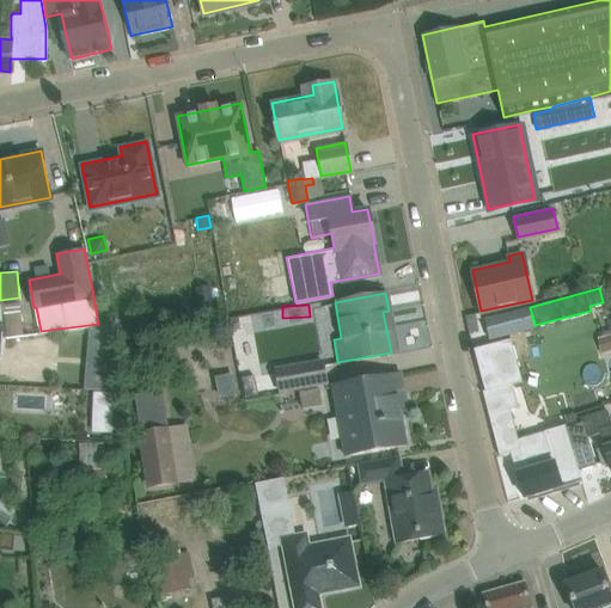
[(530,307),(484,319),(489,337),(535,325),(530,307)]
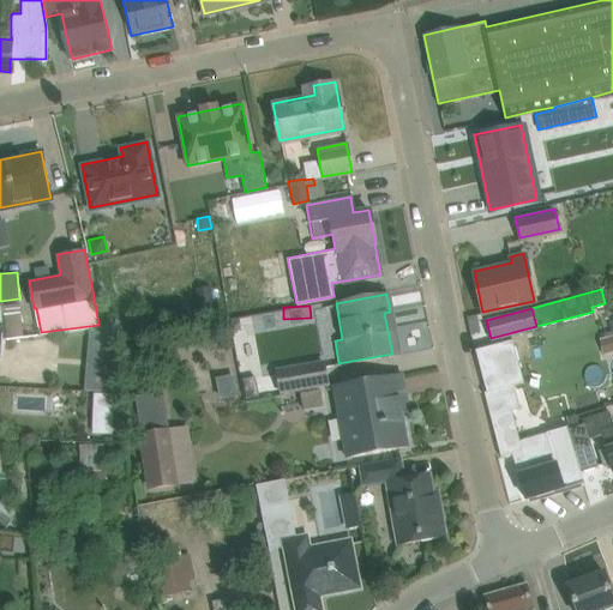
[(88,328),(86,345),(106,346),(107,330),(88,328)]
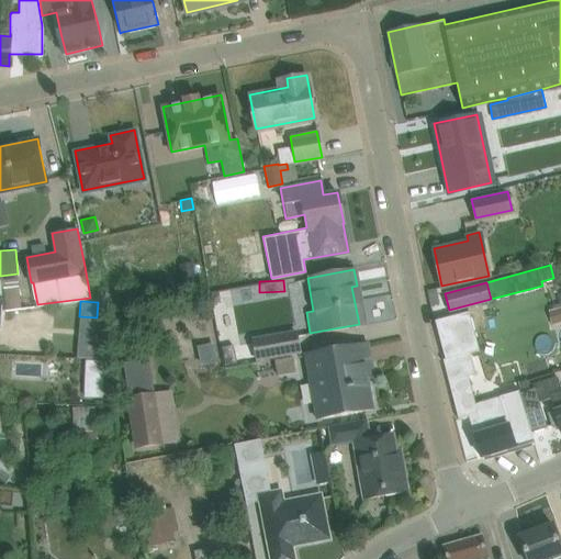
[(554,322),(560,321),(560,305),(551,308),(554,322)]
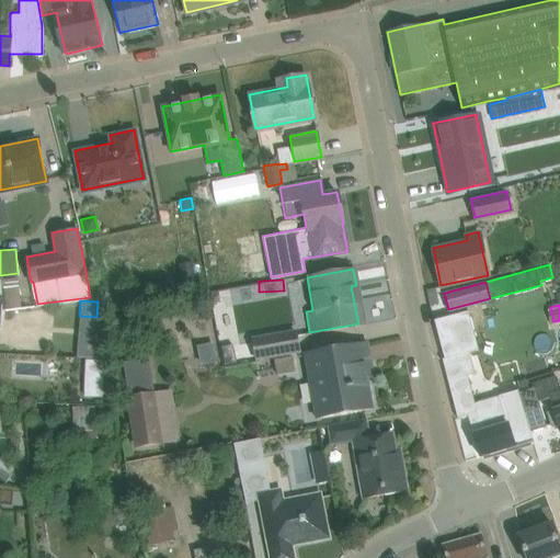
[(455,314),(434,319),(444,357),(442,357),(447,380),(457,417),(468,414),(480,455),(480,456),(526,442),(533,441),(529,431),(518,393),(518,390),(499,396),(475,402),(467,375),(475,373),(469,352),(478,350),(468,310),(455,314)]
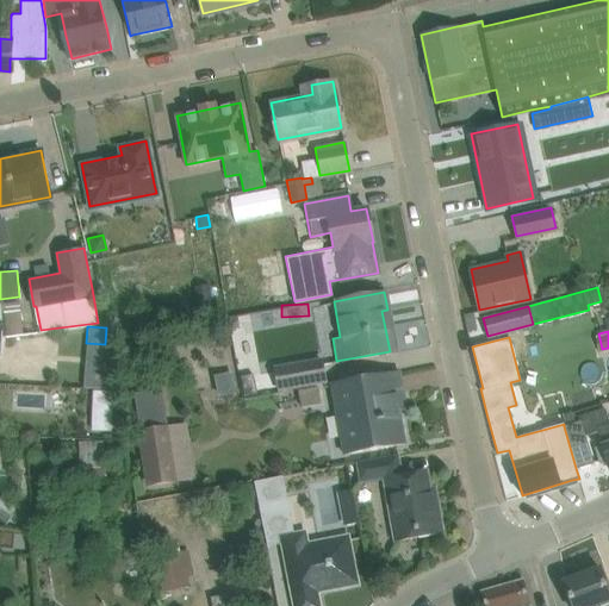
[(321,358),(275,367),(279,388),(325,380),(321,358)]
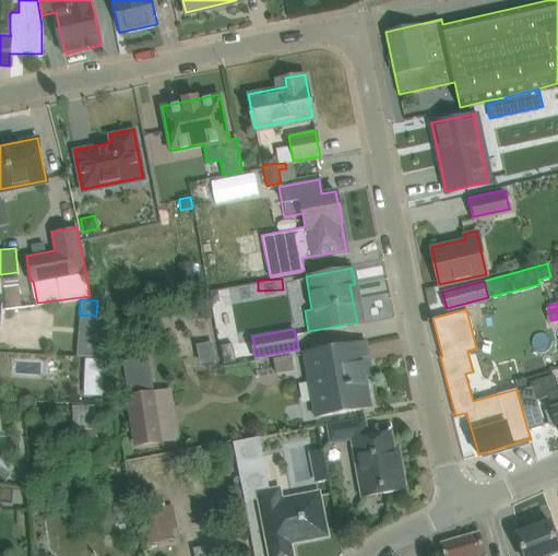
[(78,339),(76,352),(104,353),(105,340),(95,340),(78,339)]
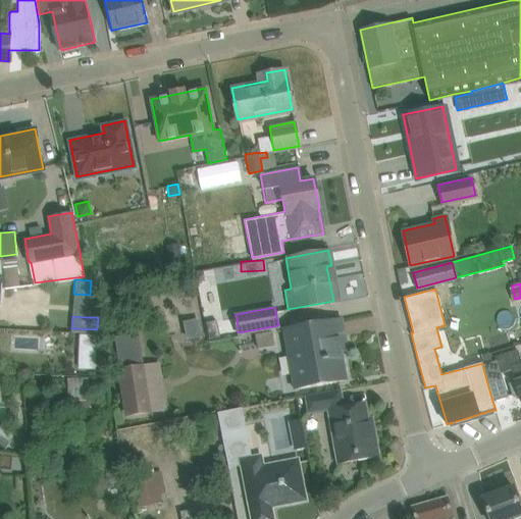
[(198,317),(183,320),(186,336),(200,334),(198,317)]
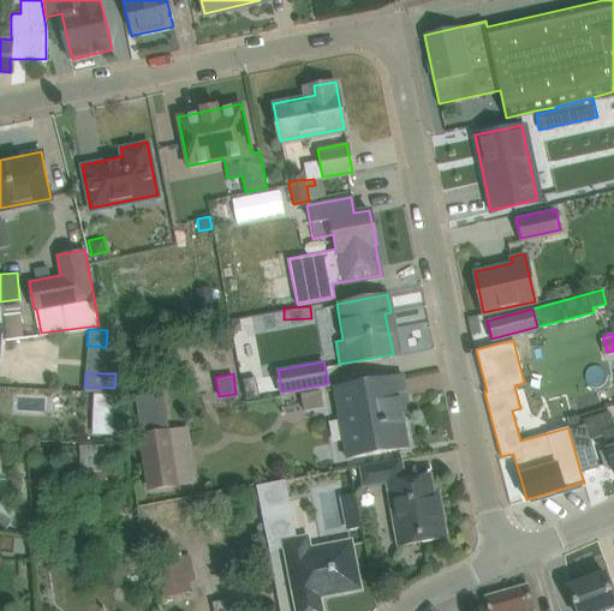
[(403,375),(334,387),(347,456),(407,445),(399,397),(406,396),(403,375)]
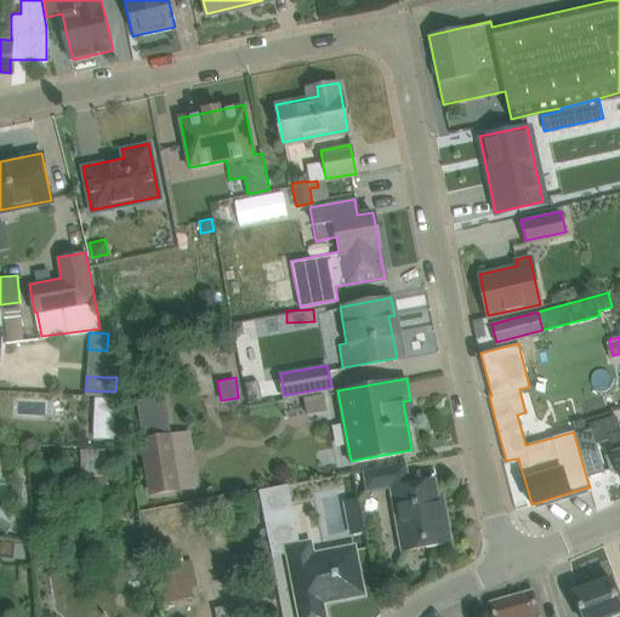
[(256,380),(244,382),(248,401),(260,399),(256,380)]
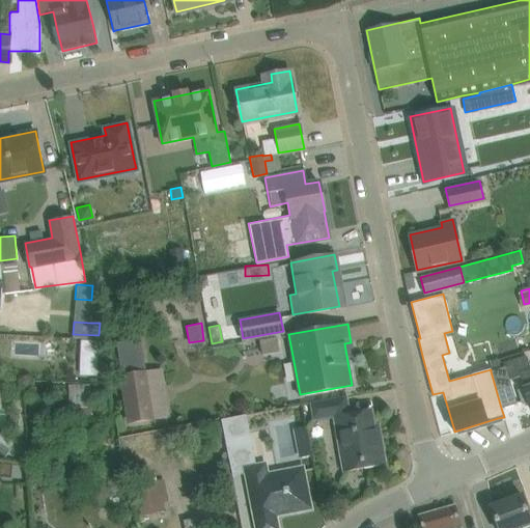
[(140,338),(116,342),(121,372),(118,373),(127,422),(154,418),(145,369),(140,338)]
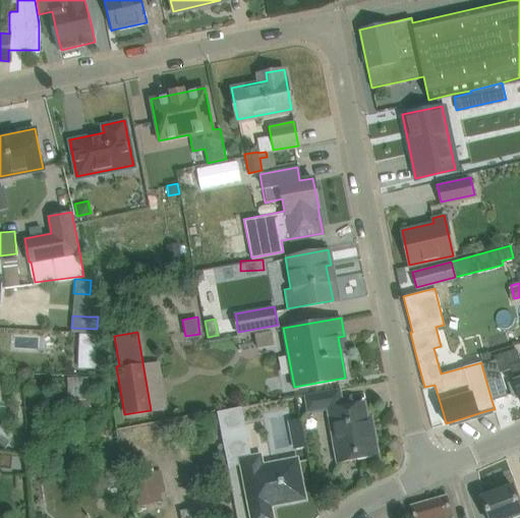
[(78,333),(78,346),(95,347),(96,333),(78,333)]
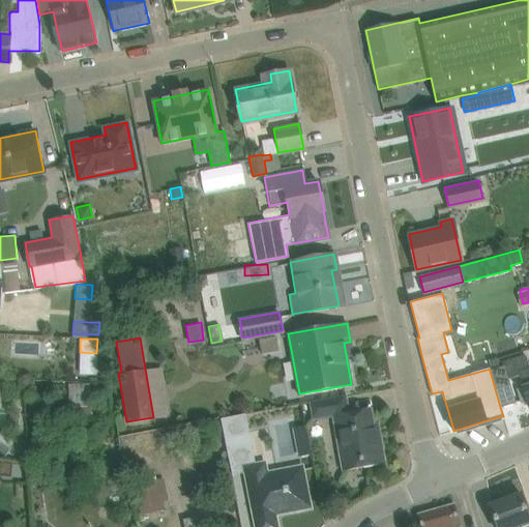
[(0,366),(10,366),(9,348),(0,348),(0,366)]
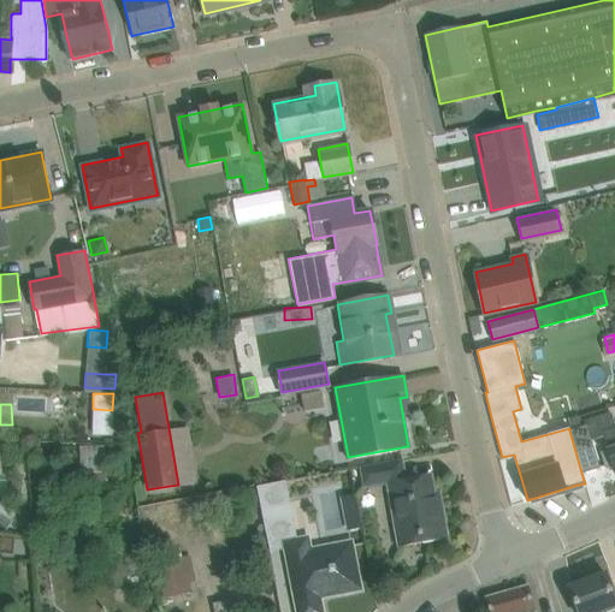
[(76,426),(78,409),(61,406),(59,423),(76,426)]
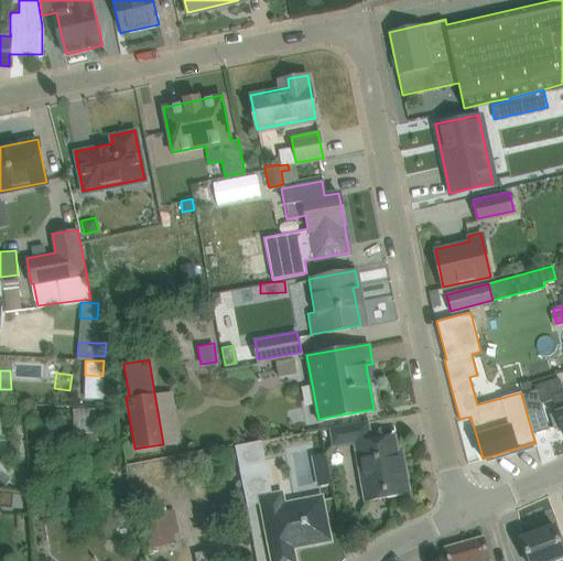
[(521,395),(532,433),(549,428),(542,407),(541,401),(552,398),(556,411),(549,413),(553,427),(561,424),(562,432),(562,389),(562,386),(560,379),(559,376),(534,383),(536,386),(537,390),(521,395)]
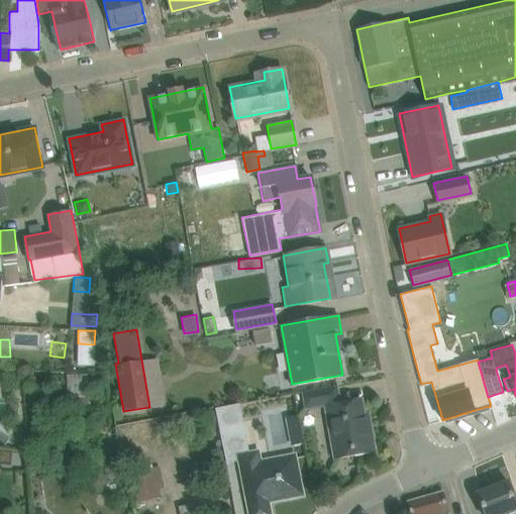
[(88,373),(66,373),(66,395),(78,395),(78,402),(87,402),(87,395),(88,395),(88,373)]
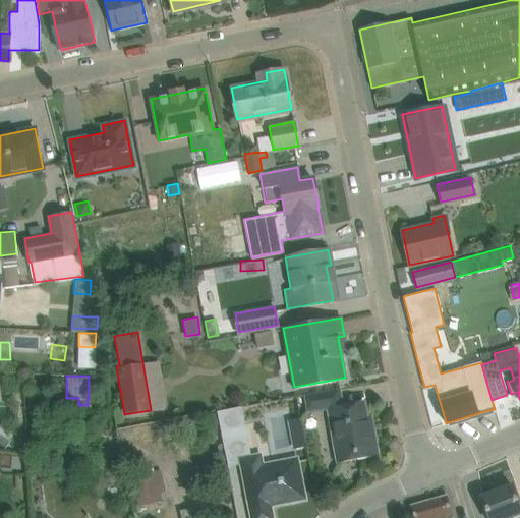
[(304,394),(307,410),(328,407),(337,461),(357,457),(357,453),(376,450),(372,428),(368,428),(363,402),(342,406),(339,388),(304,394)]
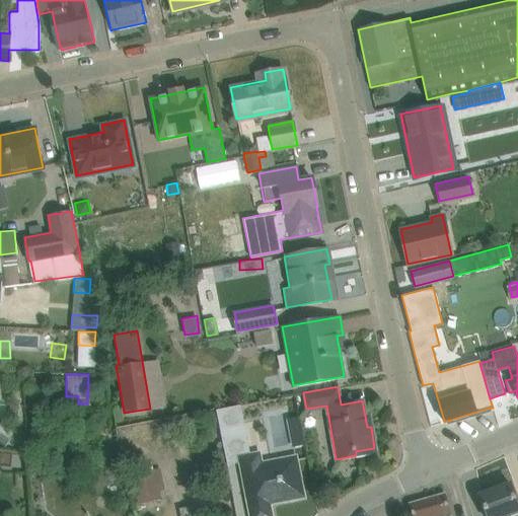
[(221,409),(215,410),(226,463),(238,461),(249,458),(248,451),(246,441),(239,404),(221,409)]
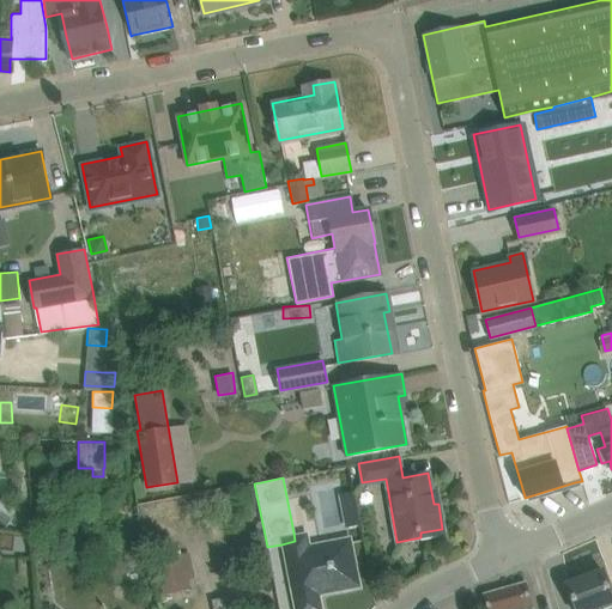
[(0,498),(0,522),(5,525),(17,509),(0,498)]
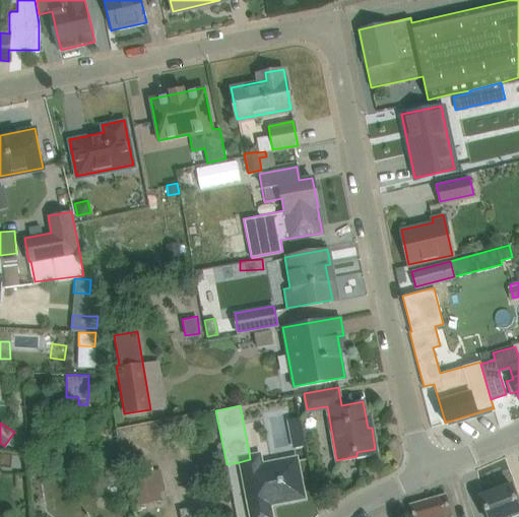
[(260,460),(242,464),(250,503),(252,516),(270,516),(268,503),(303,496),(300,475),(296,457),(261,464),(260,460)]
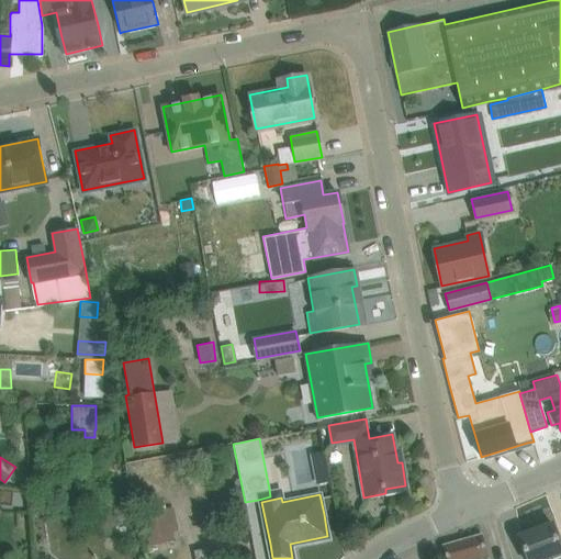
[(174,505),(142,511),(146,536),(171,530),(178,529),(174,505)]
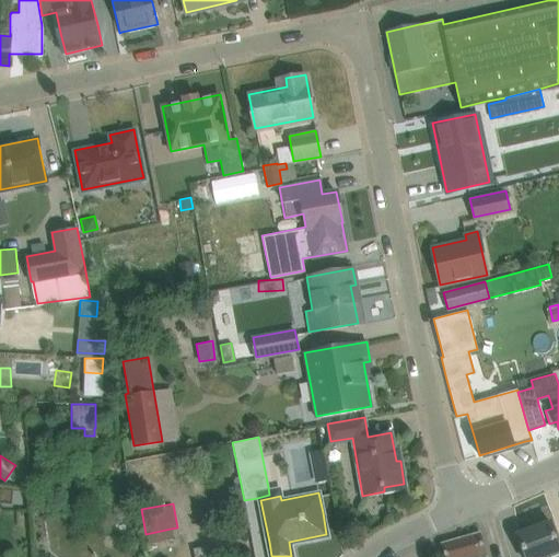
[(525,556),(558,556),(558,545),(558,542),(550,521),(516,533),(525,556)]
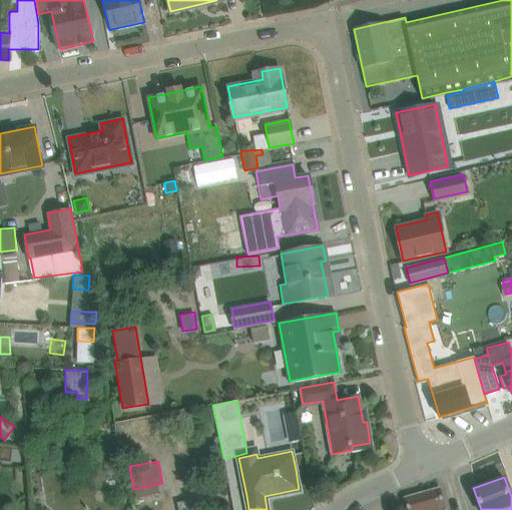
[(197,509),(195,497),(199,496),(196,482),(174,487),(179,509),(197,509)]
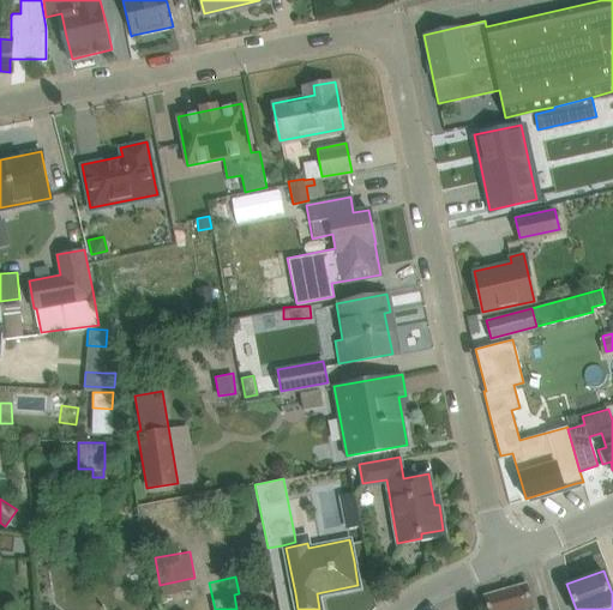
[(533,609),(526,583),(485,595),(488,609),(533,609)]
